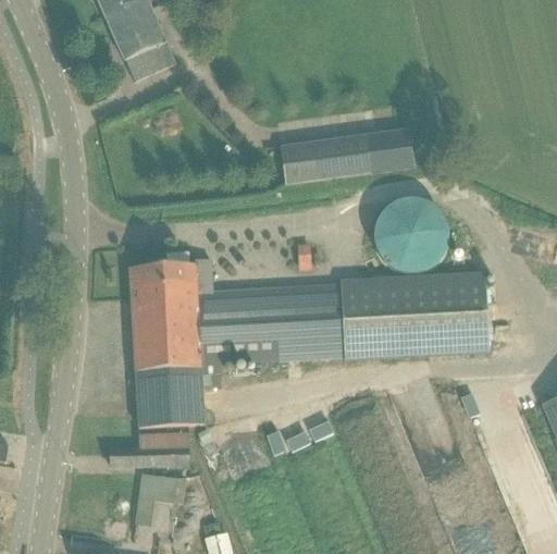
[(97,0),(134,82),(175,63),(148,1),(150,0),(139,0),(137,1),(136,0),(97,0)]
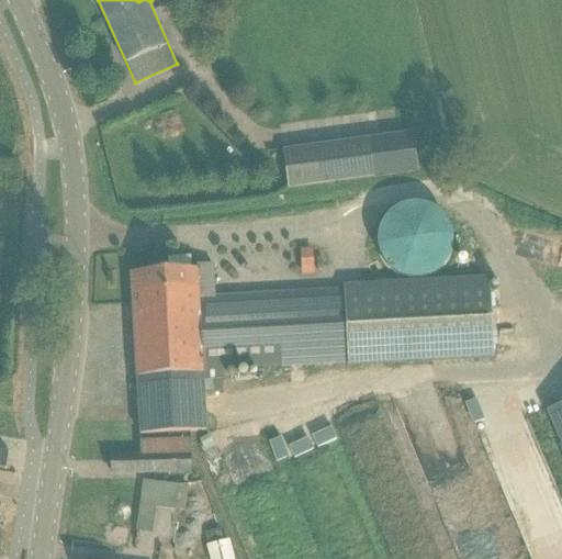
[(287,187),(372,175),(367,137),(281,149),(287,187)]
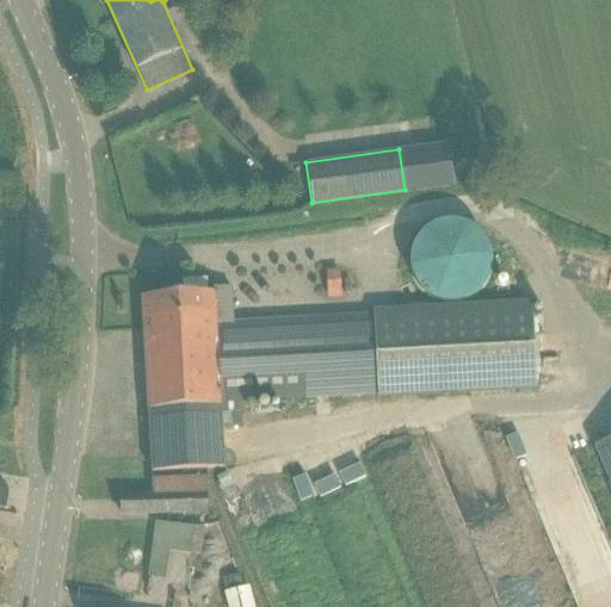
[(408,239),(406,254),(409,270),(419,283),(433,290),(449,292),(464,289),(476,279),(485,265),(487,249),(483,234),(474,222),(460,214),(444,211),(429,215),(415,224),(408,239)]
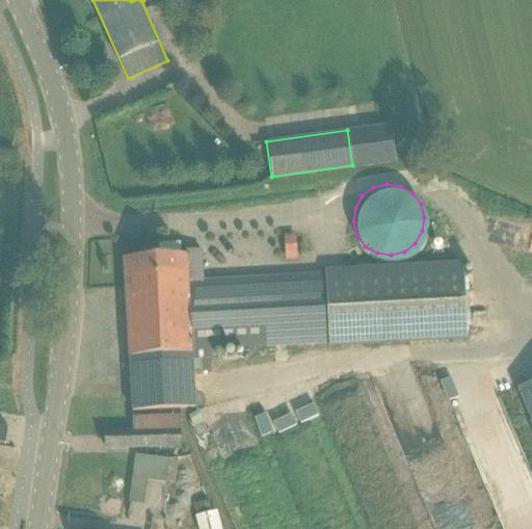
[(325,272),(325,273),(203,281),(201,247),(185,248),(185,253),(124,257),(132,410),(194,406),(191,358),(209,356),(209,346),(328,340),(329,339),(329,342),(467,335),(462,265),(325,272)]
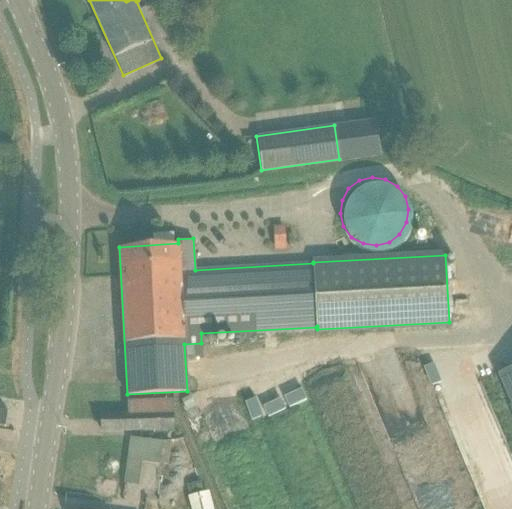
[(511,412),(511,360),(493,368),(511,412)]
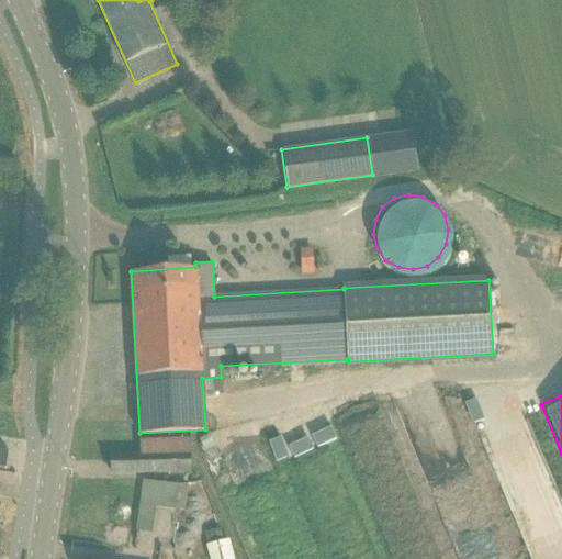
[(111,454),(111,471),(191,470),(191,453),(111,454)]
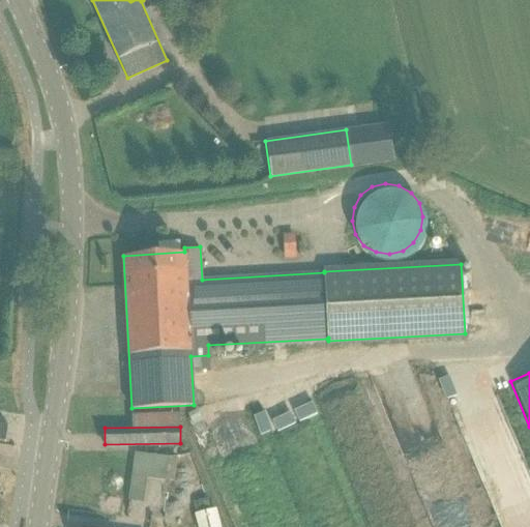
[(141,475),(166,478),(168,456),(144,452),(141,475)]
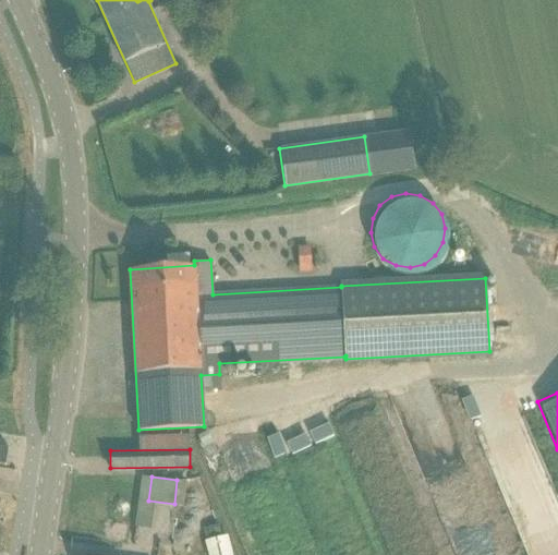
[(153,523),(173,527),(177,505),(157,502),(153,523)]
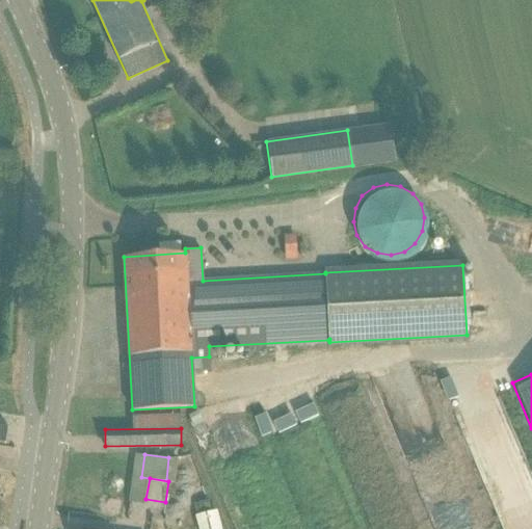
[(222,528),(217,509),(195,514),(197,528),(222,528)]
